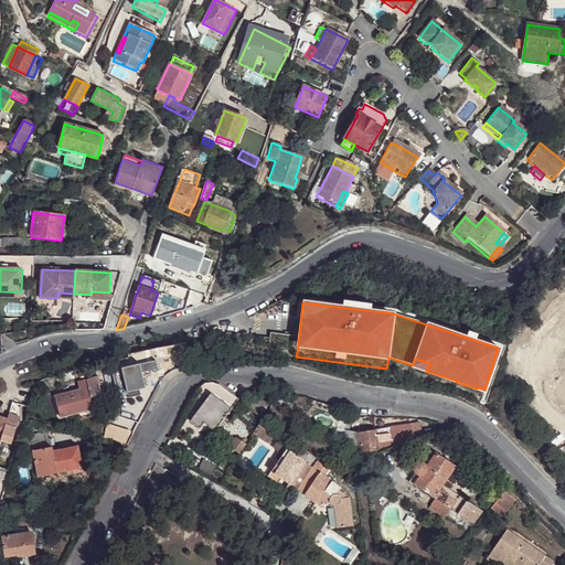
[(281,351),(297,352),(299,334),(283,332),(283,336),(284,336),(281,351)]
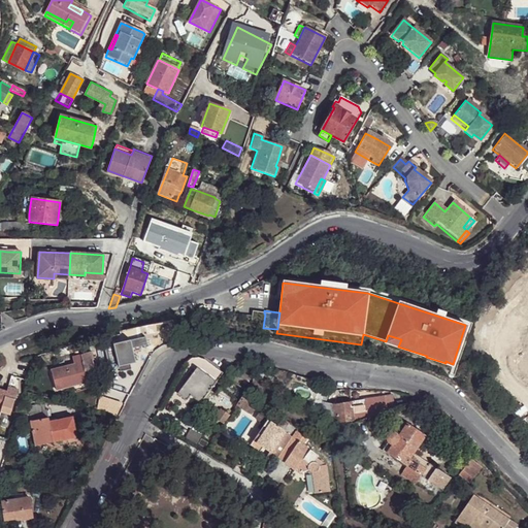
[(250,326),(263,328),(265,314),(264,314),(252,312),(250,326)]
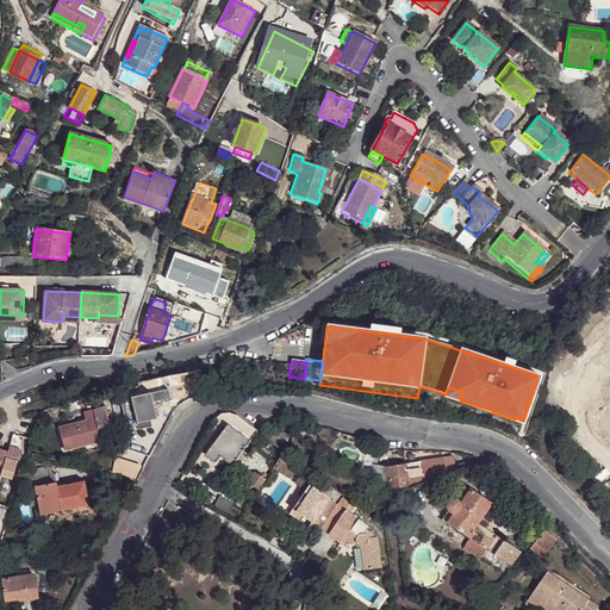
[(464,392),(448,387),(446,394),(444,396),(460,400),(464,392)]
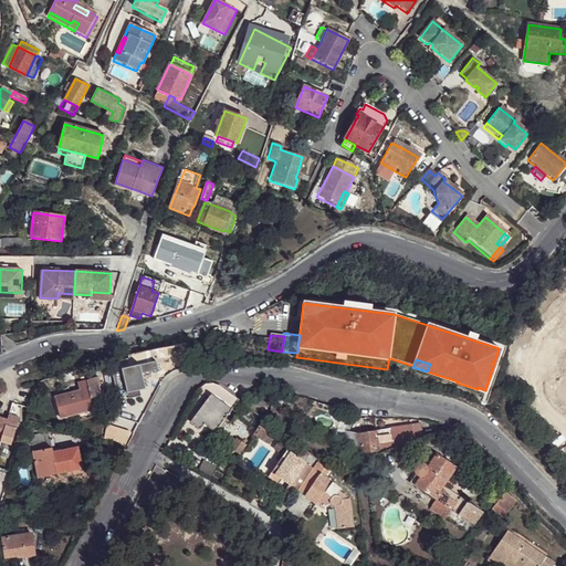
[(55,397),(61,418),(79,413),(97,408),(93,388),(95,388),(94,387),(93,379),(79,383),(80,390),(55,397)]
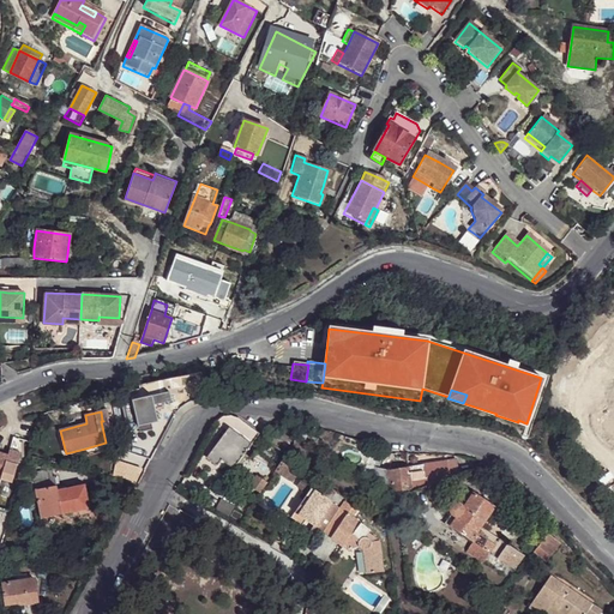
[(223,415),(216,421),(227,429),(229,427),(251,444),(259,433),(239,417),(232,415),(223,415)]
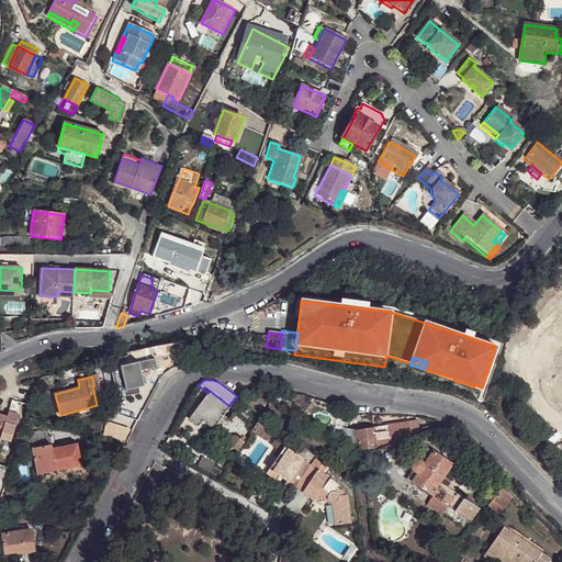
[(210,391),(208,393),(188,417),(199,425),(203,420),(213,428),(217,423),(223,415),(229,406),(210,391)]
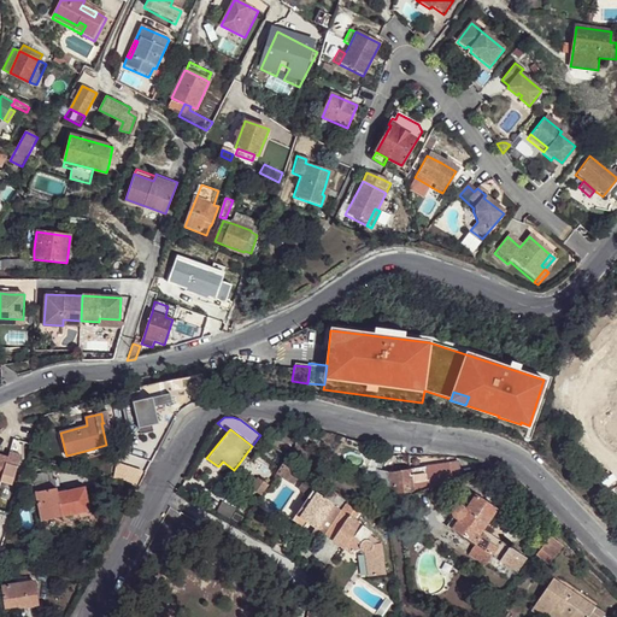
[(304,468),(287,454),(283,460),(300,472),(304,468)]
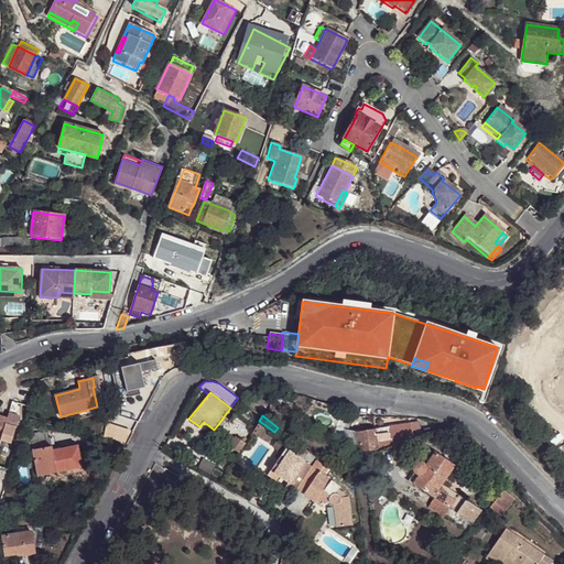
[(274,432),(259,421),(253,429),(270,441),(275,433),(274,432)]
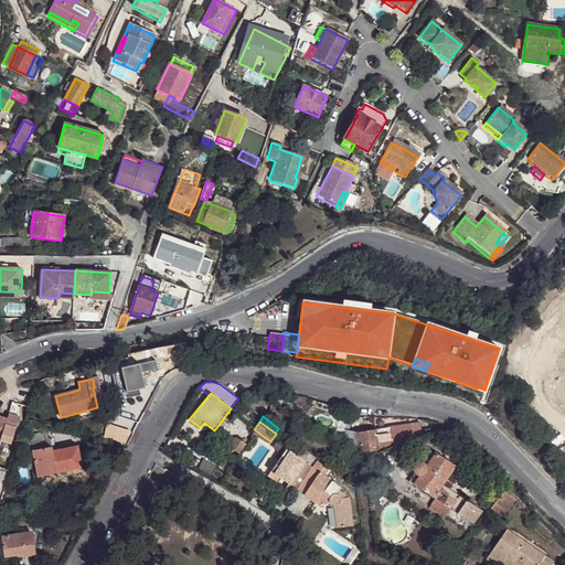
[(412,423),(391,426),(393,438),(414,435),(412,423)]
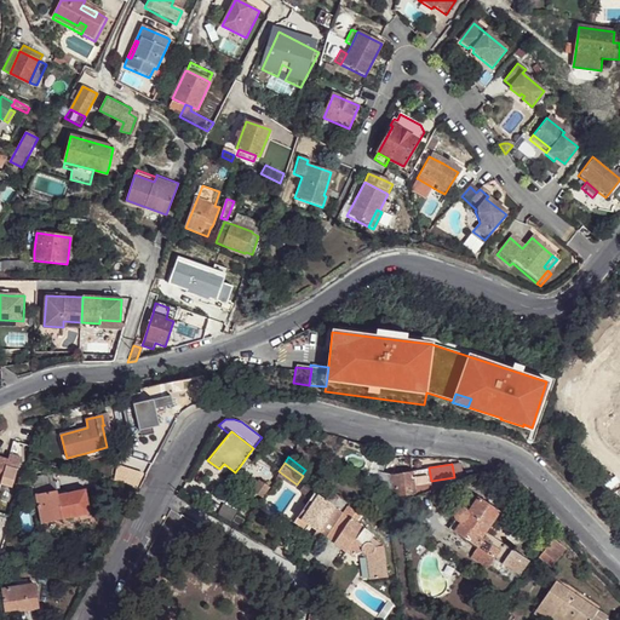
[(454,477),(454,480),(463,477),(461,464),(452,464),(454,477)]
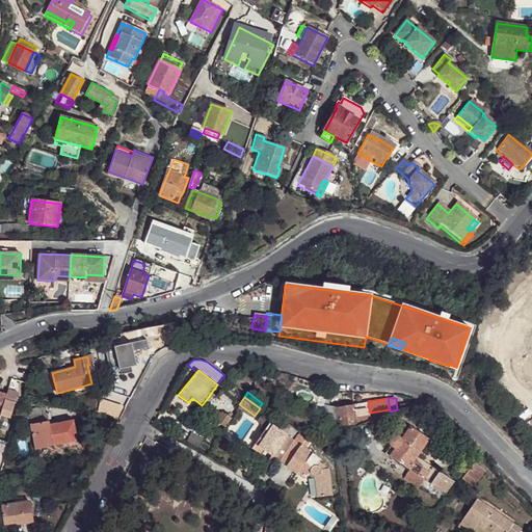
[(353,402),(356,424),(371,419),(370,413),(368,401),(353,402)]
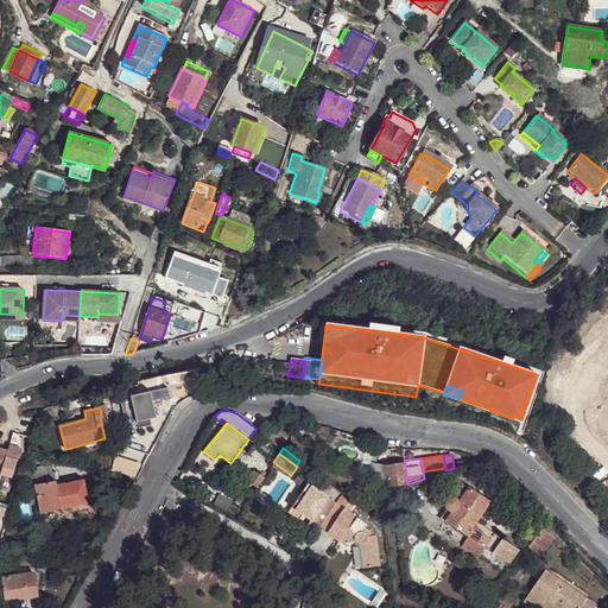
[(385,462),(387,486),(407,485),(404,460),(385,462)]
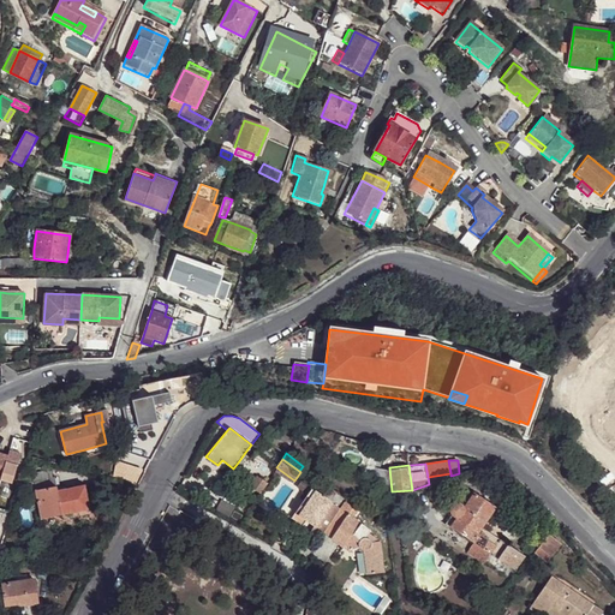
[(268,482),(266,481),(257,476),(251,485),(261,493),(268,482)]
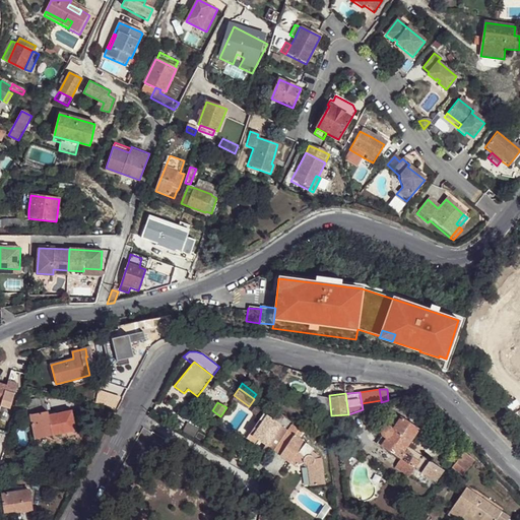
[(30,407),(31,414),(49,411),(48,404),(30,407)]
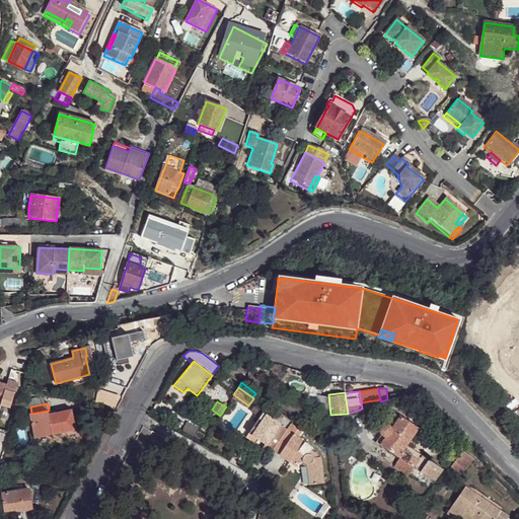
[(274,450),(288,430),(266,416),(268,413),(255,404),(251,412),(254,414),(255,418),(253,421),(256,423),(249,433),(260,440),(267,444),(264,448),(272,454),(274,450)]
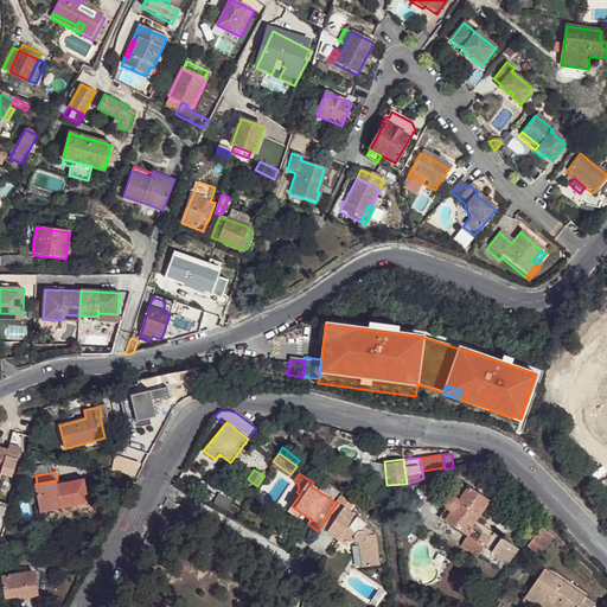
[(63,509),(58,485),(57,480),(37,484),(36,484),(42,512),(63,509)]
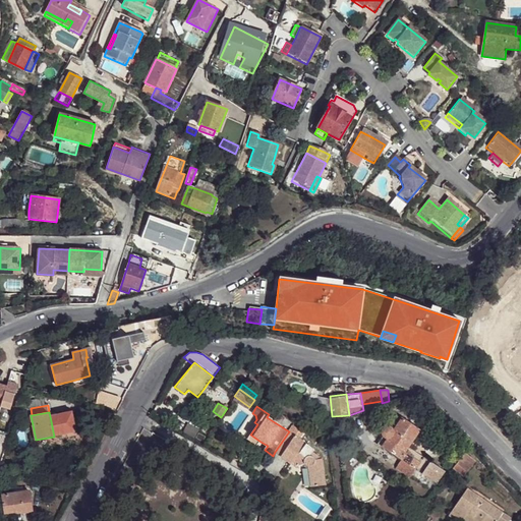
[(72,412),(50,416),(54,437),(76,431),(72,412)]
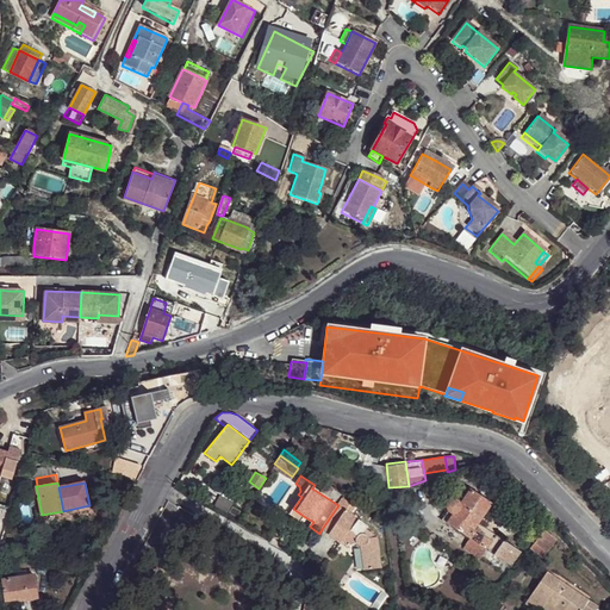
[(447,522),(467,535),(477,521),(491,500),(471,487),(460,503),(454,510),(447,522)]
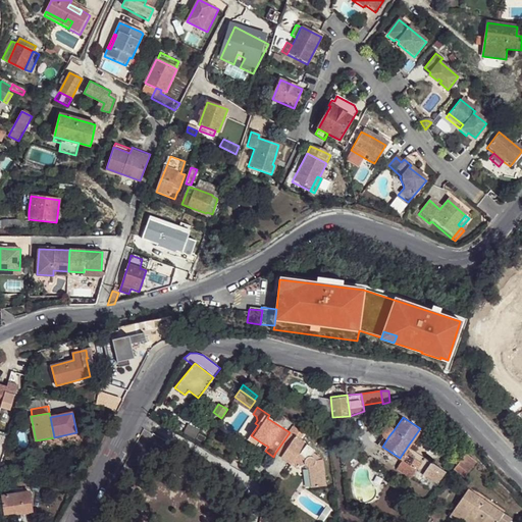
[(181,434),(193,439),(198,431),(187,425),(181,434)]
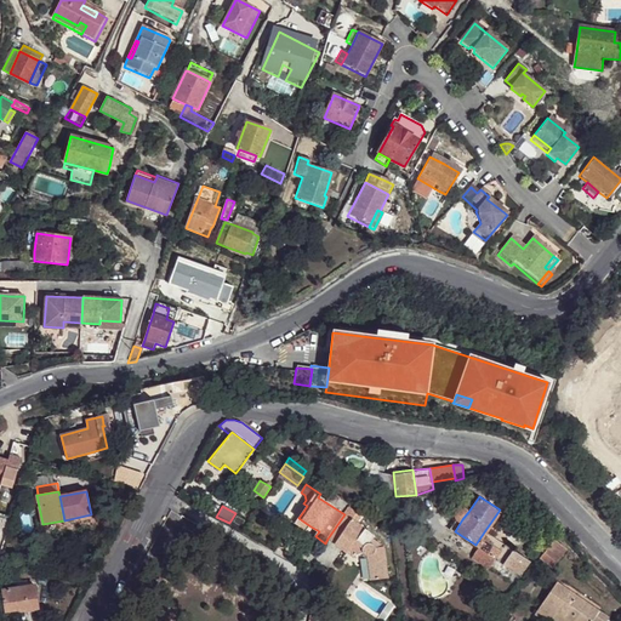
[(355,512),(349,507),(345,514),(328,539),(352,557),(355,554),(362,552),(365,554),(369,580),(388,577),(385,546),(371,537),(374,534),(352,518),(355,512)]
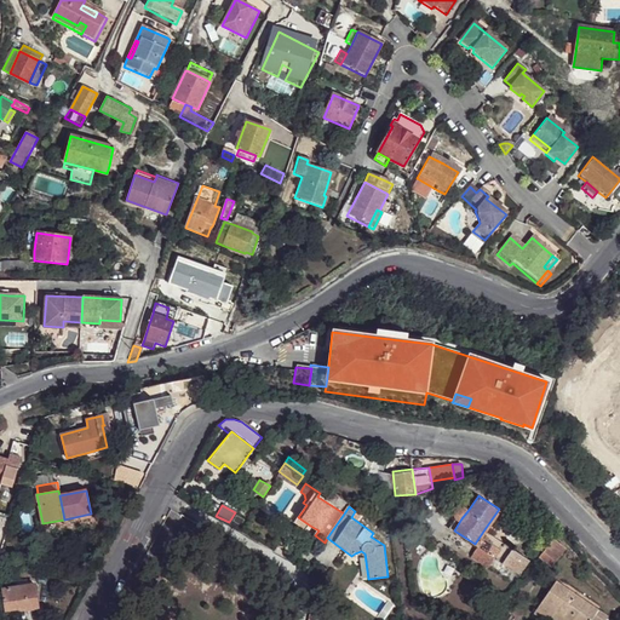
[(461,518),(468,511),(466,510),(466,509),(464,507),(461,506),(460,506),(458,507),(455,510),(455,512),(455,514),(455,516),(458,517),(460,518),(461,518)]
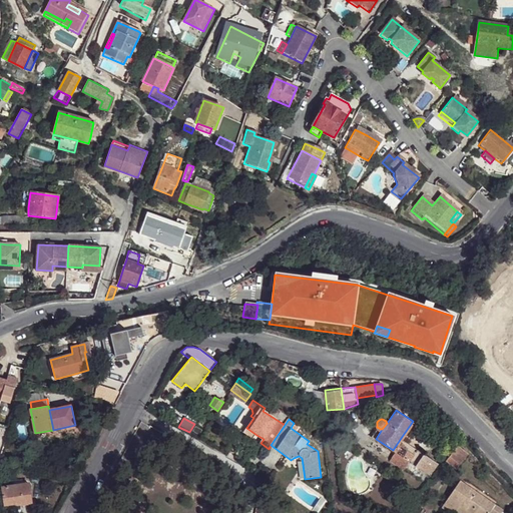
[(377,427),(377,425),(370,435),(376,439),(382,429),(381,429),(379,428),(377,427)]
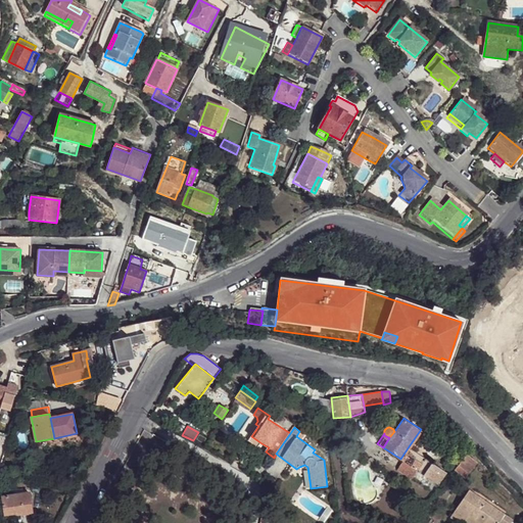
[(262,443),(251,436),(248,441),(258,448),(262,443)]
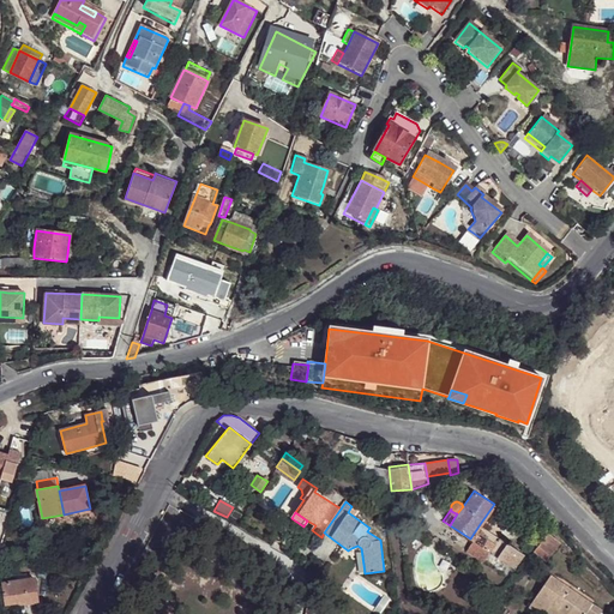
[(473,540),(489,552),(500,537),(480,524),(470,539),(473,540)]
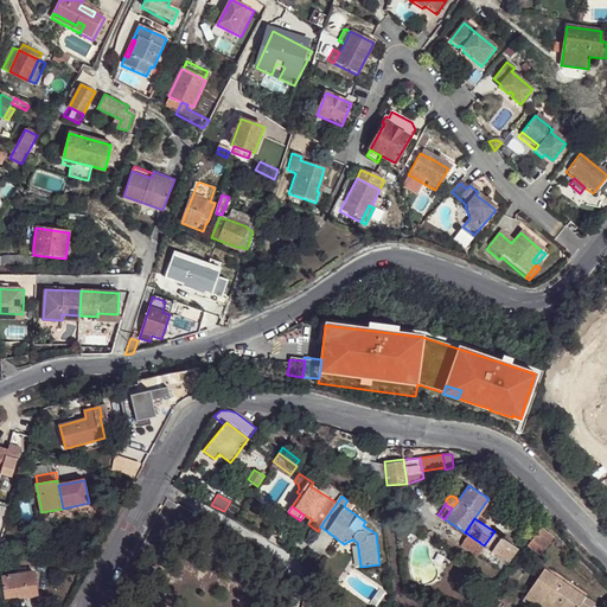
[(543,550),(553,538),(542,528),(531,541),(543,550)]
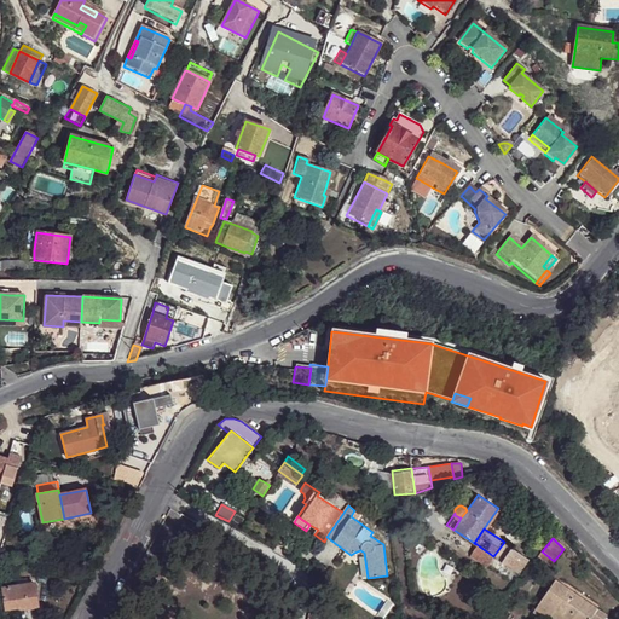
[(518,572),(528,559),(504,542),(493,556),(518,572)]
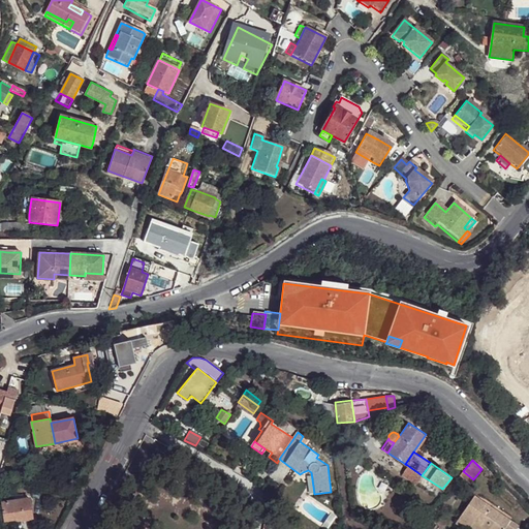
[(416,484),(422,475),(407,465),(402,473),(416,484)]
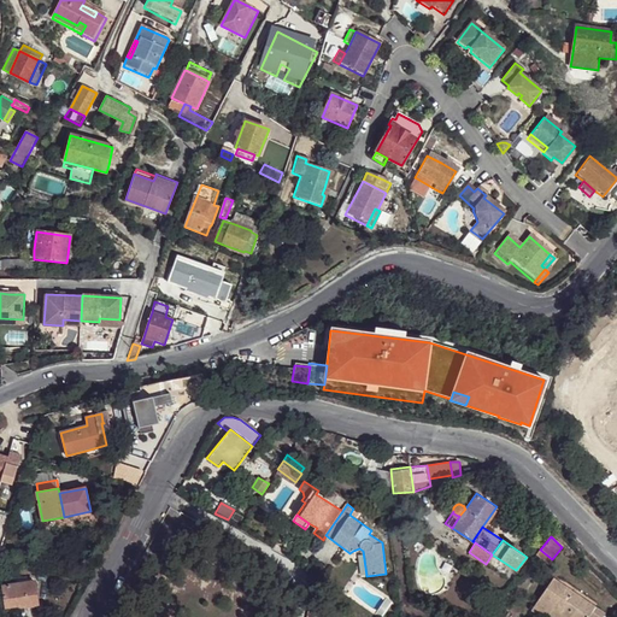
[(550,616),(601,616),(605,612),(553,579),(530,611),(538,616),(545,616),(547,615),(550,616)]
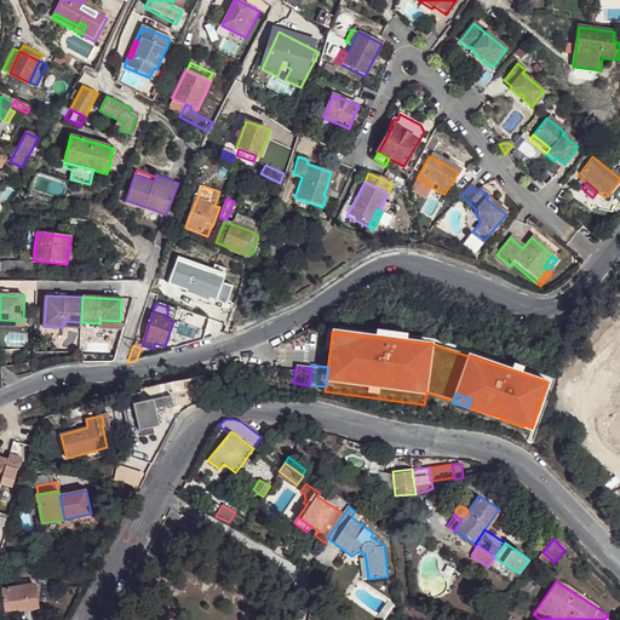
[(3,589),(5,602),(36,598),(35,584),(16,587),(4,589),(3,589)]
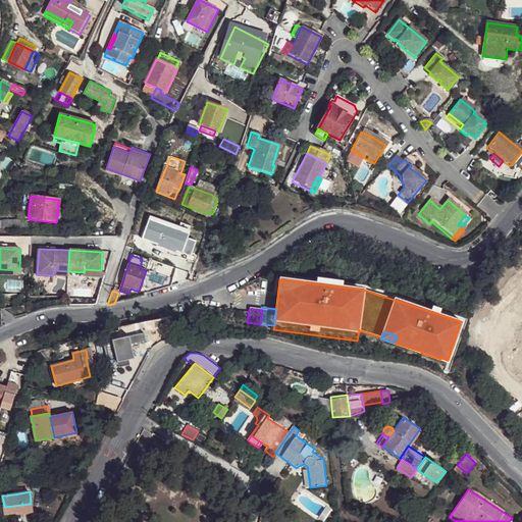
[(31,504),(4,507),(5,514),(16,512),(16,513),(32,511),(31,504)]
